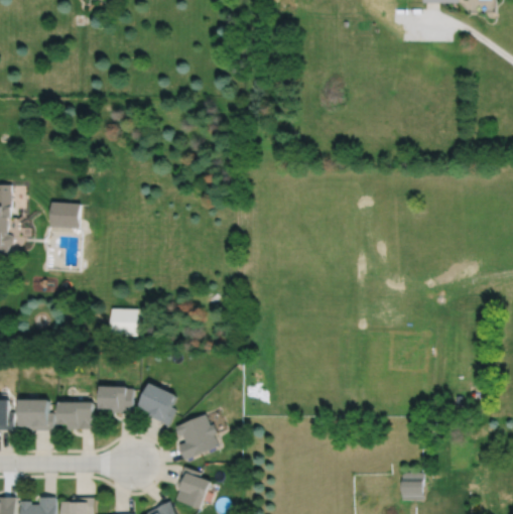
[(11,219),(11,209),(9,209),(10,186),(0,186),(0,254),(8,255),(8,252),(9,252),(9,249),(11,249),(11,247),(12,246),(18,246),(21,242),(22,238),(28,238),(28,228),(18,228),(18,223),(14,219),(11,219)]
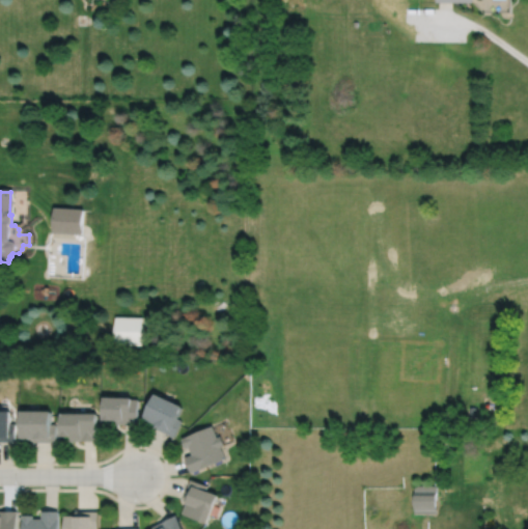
[(51,210),(50,235),(80,237),(81,212),(51,210)]
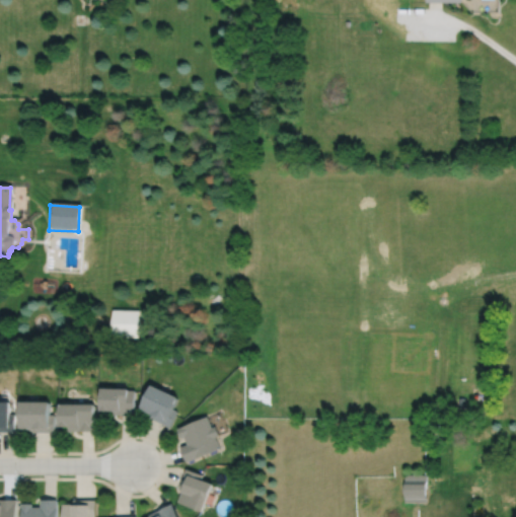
[(111,313),(109,340),(136,340),(137,313),(111,313)]
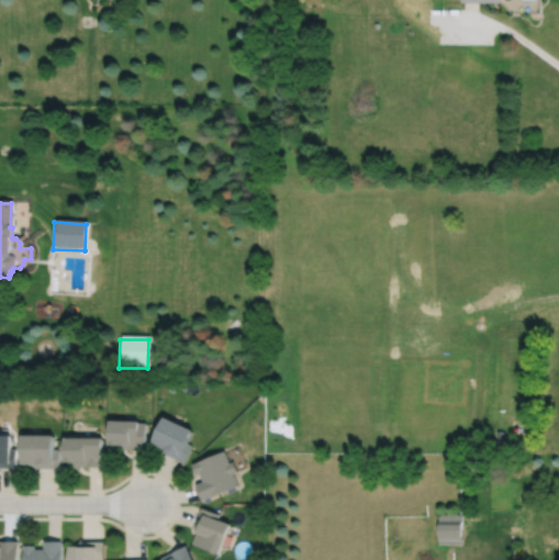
[(163,415),(149,444),(161,449),(160,454),(181,463),(190,446),(185,444),(191,429),(163,415)]
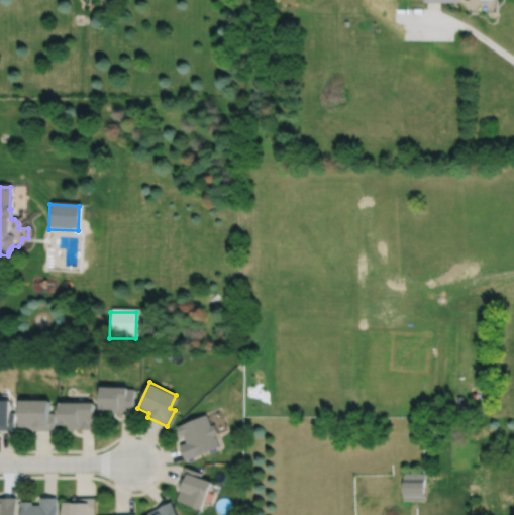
[(99,386),(98,408),(108,408),(108,413),(131,414),(132,389),(126,389),(126,386),(99,386)]
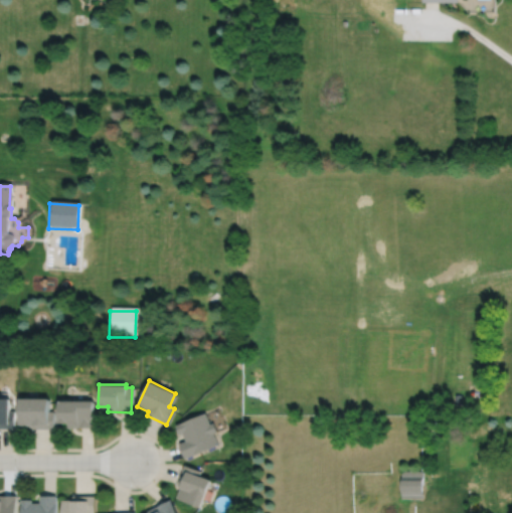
[(452,395),(451,404),(458,405),(459,396),(452,395)]
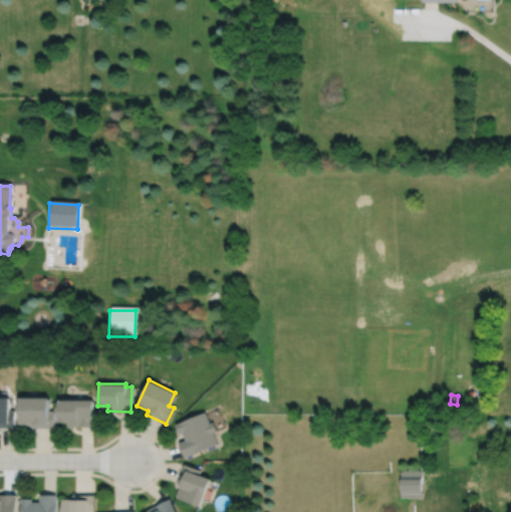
[(0,428),(14,429),(14,411),(10,411),(10,397),(0,397),(0,428)]
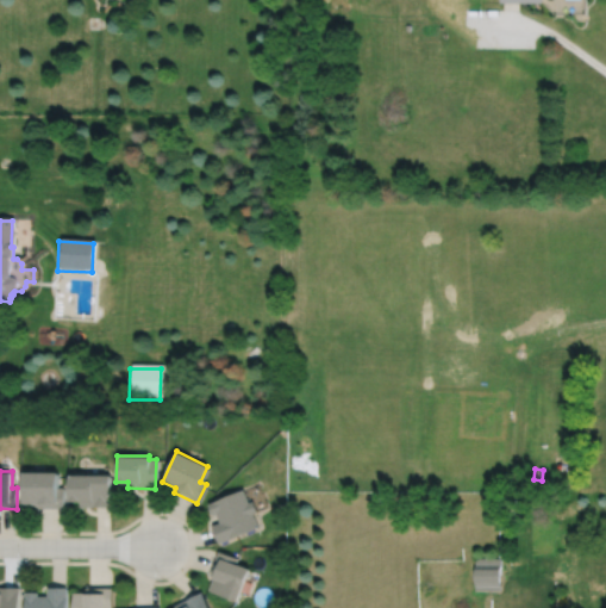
[(24,471),(24,504),(37,504),(37,509),(63,509),(63,489),(60,488),(60,472),(24,471)]
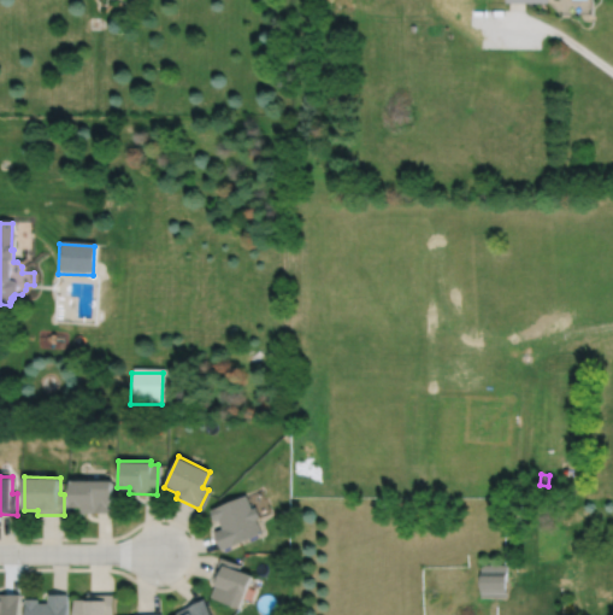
[(72,480),(71,507),(81,507),(81,513),(110,514),(110,480),(72,480)]
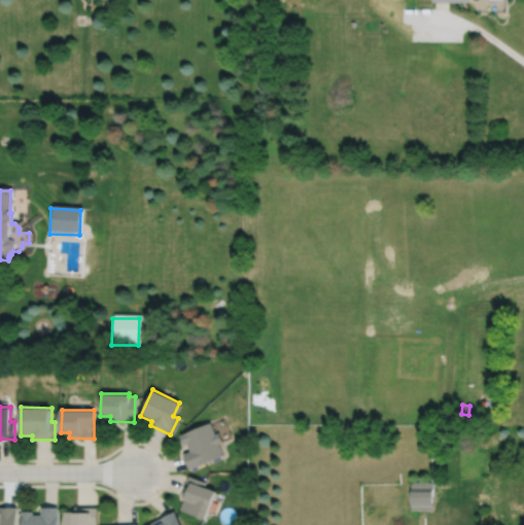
[(178,435),(181,445),(185,444),(188,452),(181,455),(187,469),(221,456),(217,444),(220,443),(217,432),(213,434),(208,423),(178,435)]
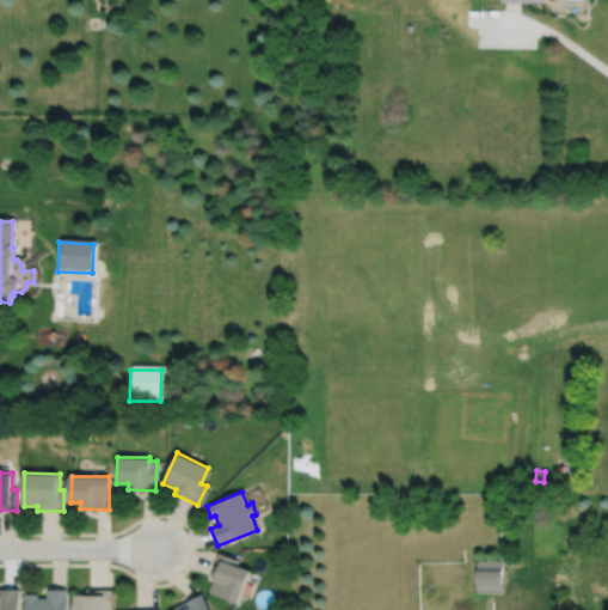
[(217,554),(209,578),(213,579),(208,593),(238,604),(250,571),(235,566),(237,561),(217,554)]
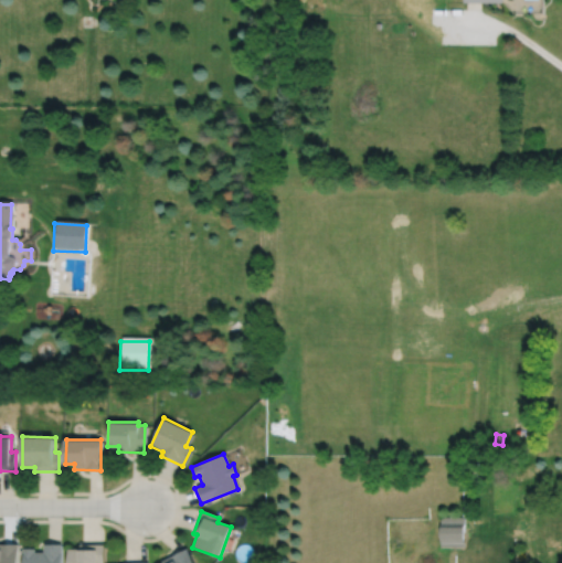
[(438,518),(438,548),(460,548),(460,518),(438,518)]
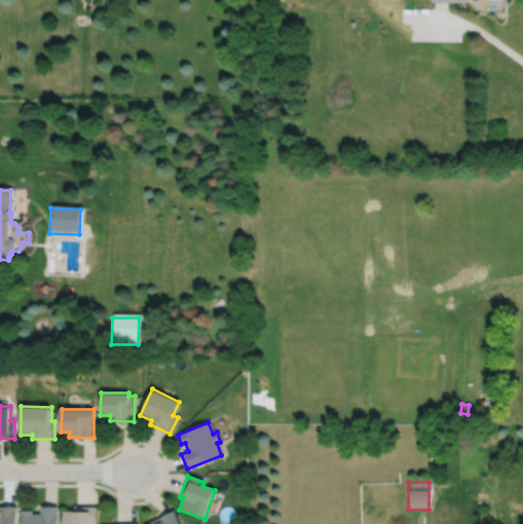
[(17,523),(17,508),(0,508),(0,523),(17,523)]
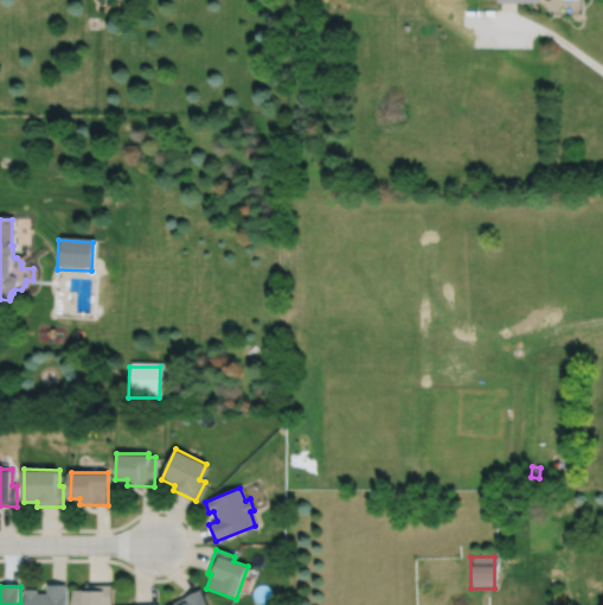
[(25,590),(25,604),(64,604),(64,586),(47,586),(47,594),(37,594),(37,590),(25,590)]
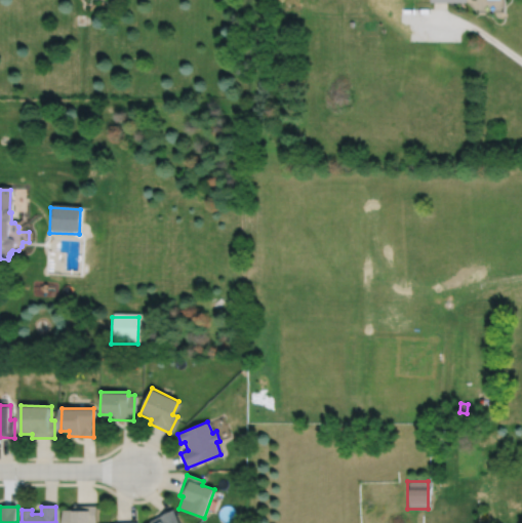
[(62,511),(62,522),(94,522),(94,507),(73,507),(73,511),(62,511)]
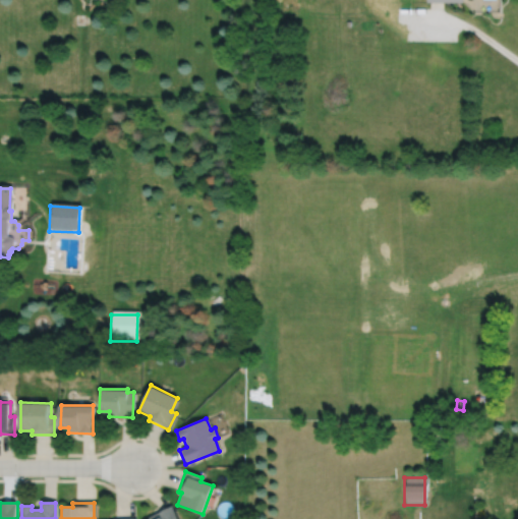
[(177,518),(171,506),(148,518),(177,518)]
